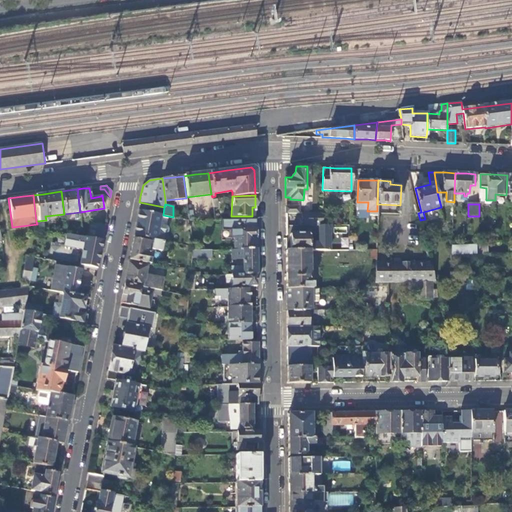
[(160,214),(138,210),(136,220),(133,235),(164,240),(165,232),(157,231),(159,224),(160,214)]
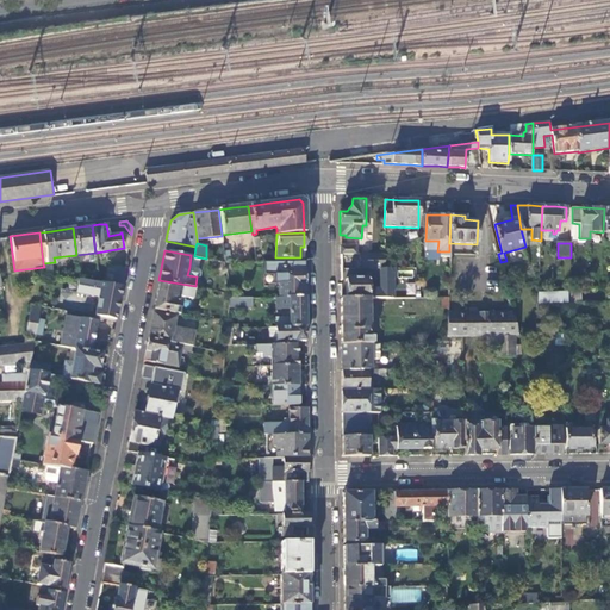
[(384,268),(384,254),(359,254),(359,269),(380,268),(384,268)]
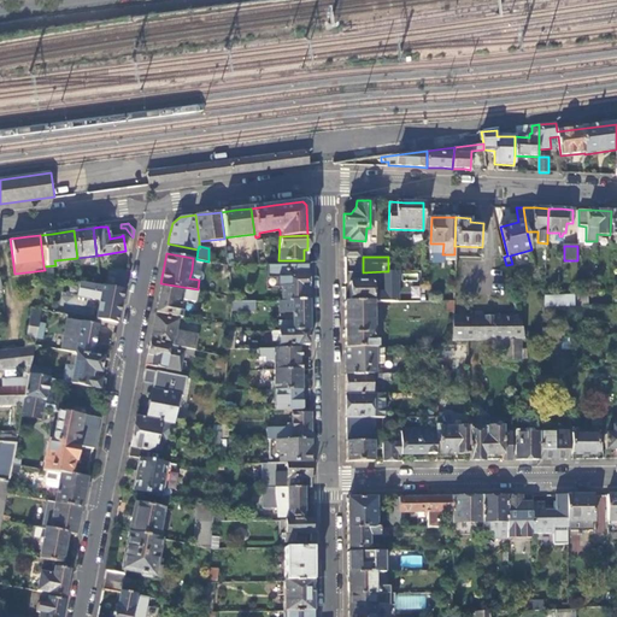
[(265,265),(265,289),(277,289),(277,286),(281,286),(281,300),(307,301),(307,285),(307,264),(265,265)]
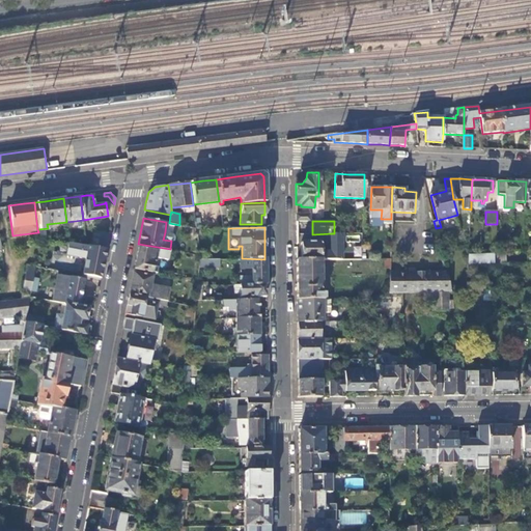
[(106,249),(109,233),(101,231),(98,247),(106,249)]
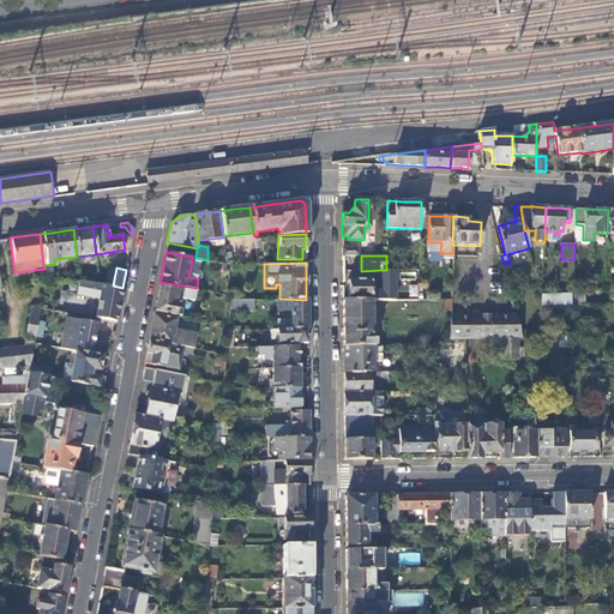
[(386,270),(383,270),(383,292),(374,292),(373,301),(396,300),(395,270),(386,270)]
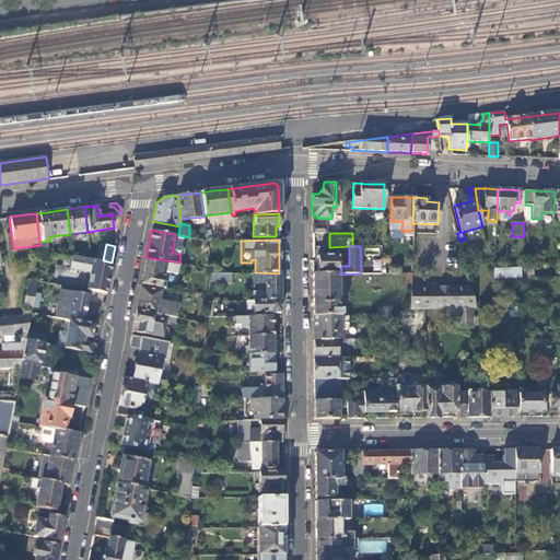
[(317,275),(338,273),(338,266),(338,256),(317,255),(317,267),(317,275)]
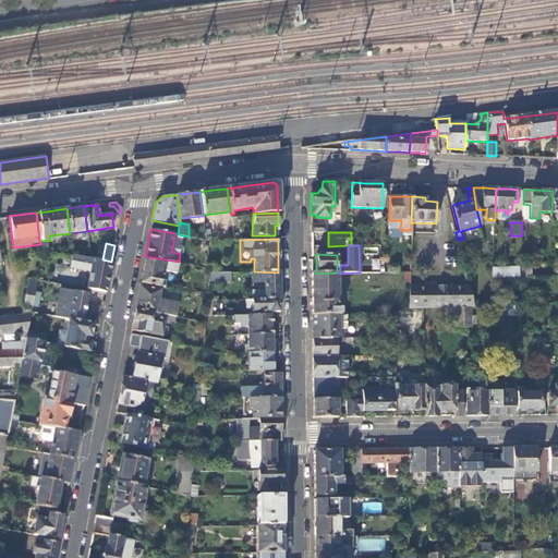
[(179,262),(145,256),(142,271),(140,282),(159,286),(160,277),(161,277),(164,268),(177,270),(179,262)]
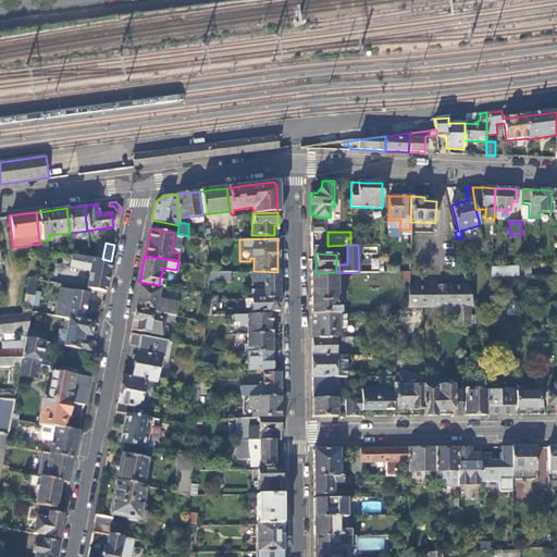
[(108,275),(111,261),(102,259),(89,257),(87,269),(90,269),(89,275),(95,276),(93,282),(106,285),(108,275)]
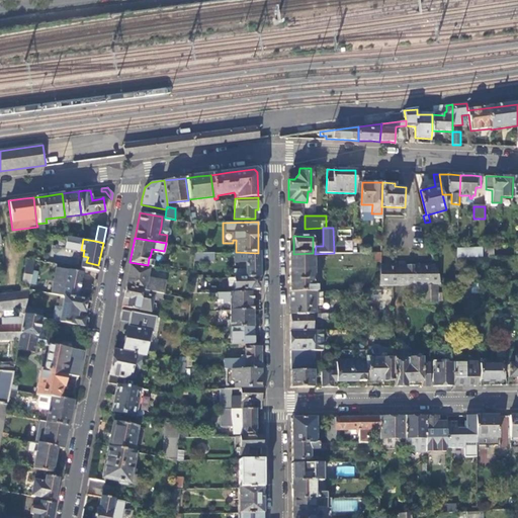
[(483,248),(483,249),(483,257),(494,256),(494,248),(483,248)]
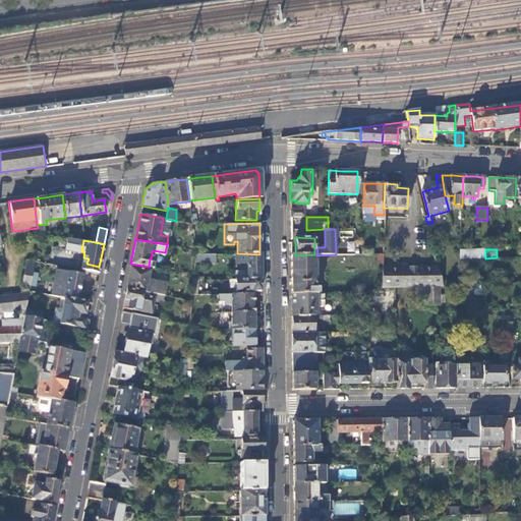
[(485,250),(460,251),(459,259),(485,258),(485,250)]
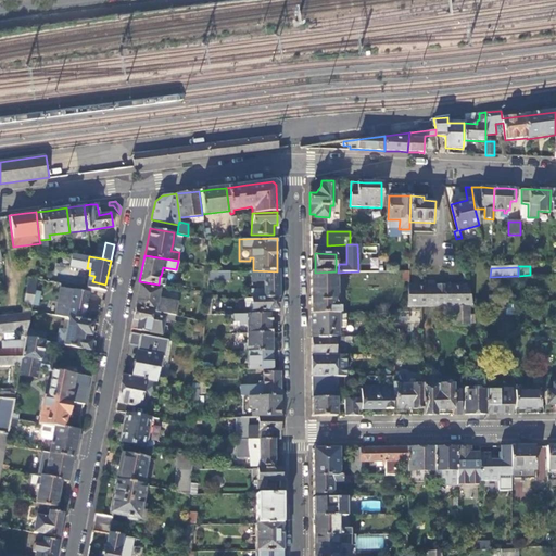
[(277,285),(277,272),(253,270),(252,270),(252,281),(263,280),(263,299),(278,299),(277,285)]
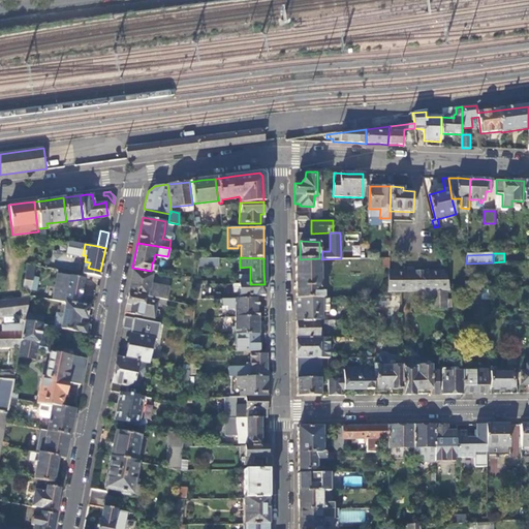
[(319,291),(319,258),(300,259),(294,259),(296,279),(296,298),(322,297),(322,291),(319,291)]
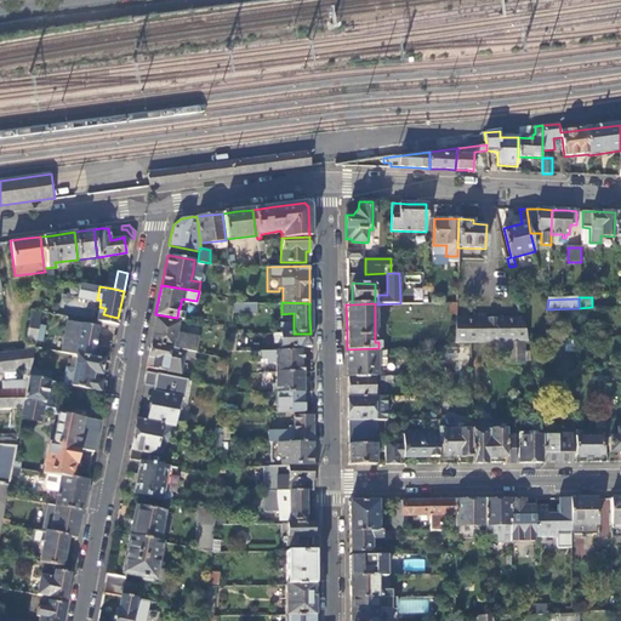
[(34,341),(40,314),(30,312),(24,339),(34,341)]
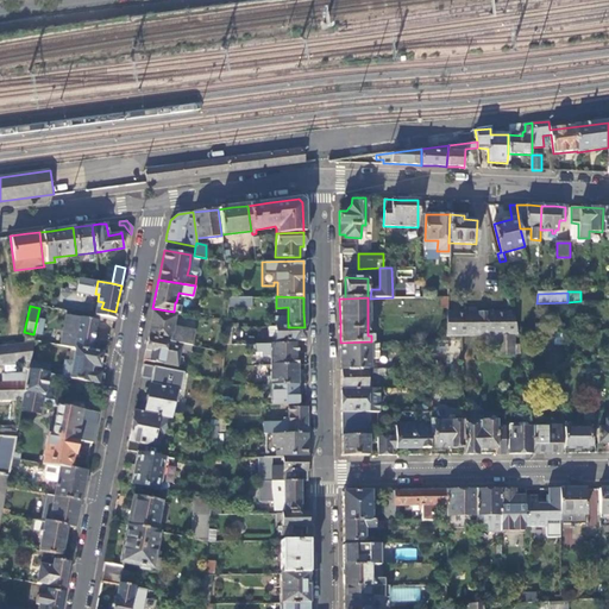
[(174,315),(152,312),(150,325),(148,337),(174,341),(192,345),(194,331),(171,326),(174,315)]
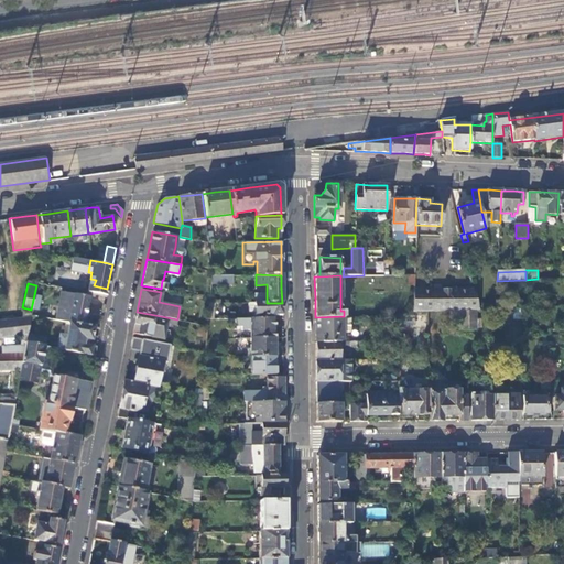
[(480,311),(475,289),(413,290),(412,312),(459,311),(476,311),(480,311)]
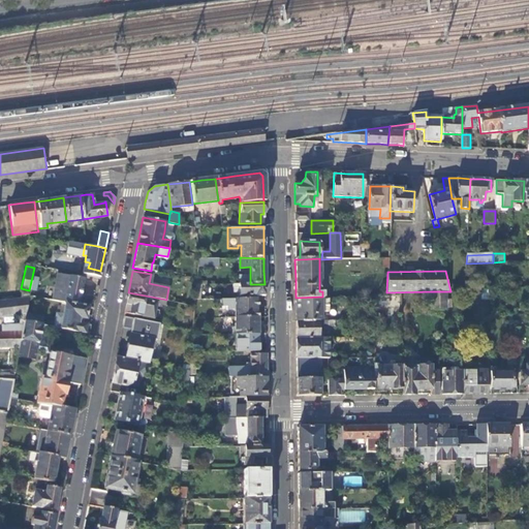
[(58,273),(53,299),(62,301),(79,305),(84,278),(58,273)]
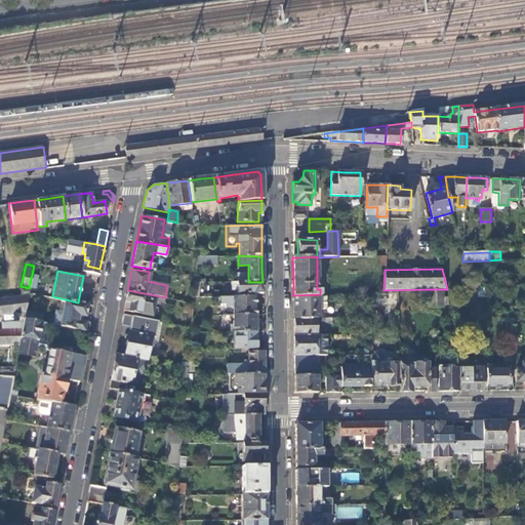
[(263,289),(263,282),(248,282),(230,282),(231,290),(236,290),(236,294),(263,294),(263,289)]
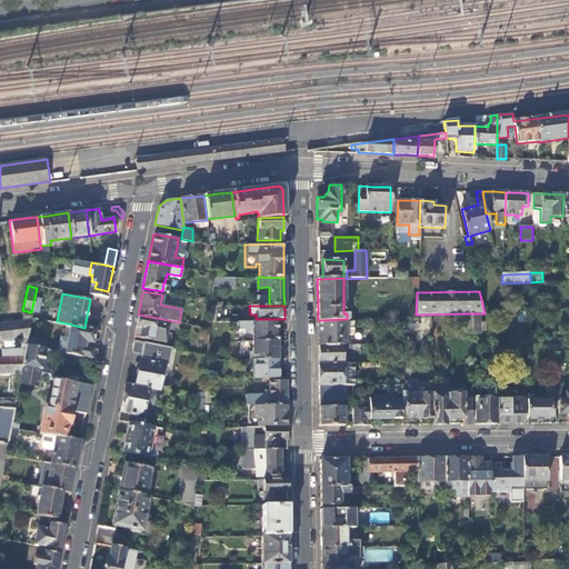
[(489,330),(488,321),(480,321),(480,313),(463,313),(463,331),(480,331),(480,330),(489,330)]
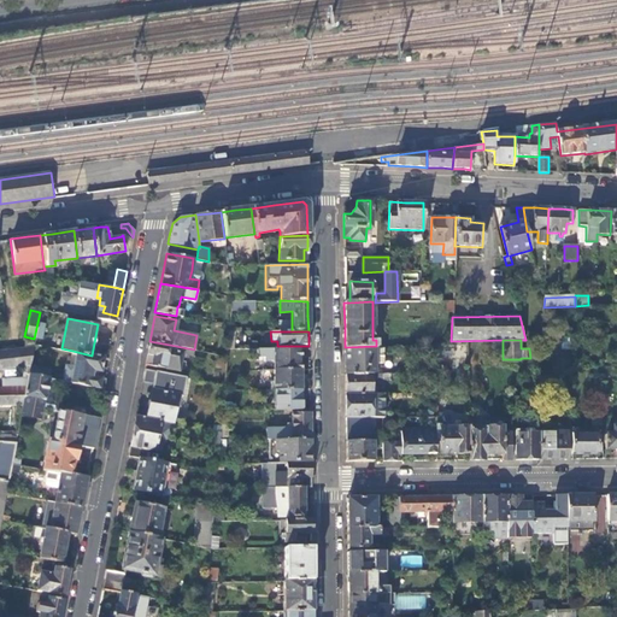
[(0,370),(31,365),(34,344),(24,341),(24,348),(0,352),(0,370)]
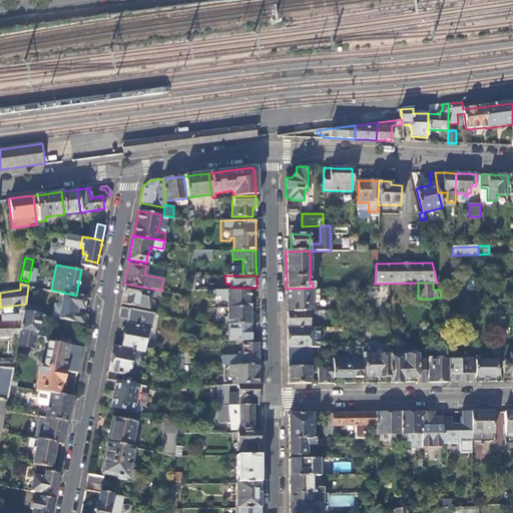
[(145,292),(146,288),(124,284),(123,289),(120,303),(148,308),(151,293),(145,292)]
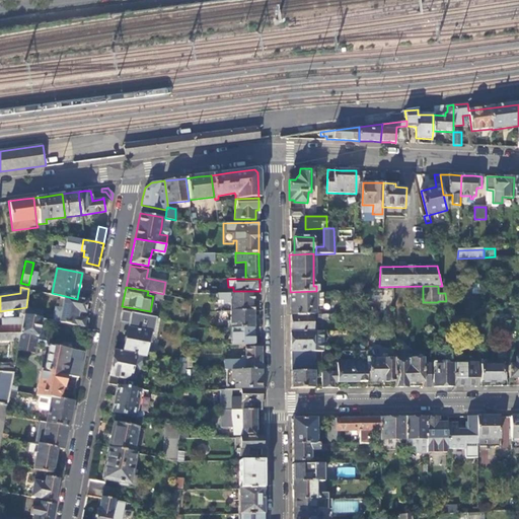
[(316,291),(290,292),(290,303),(290,314),(312,314),(313,314),(313,306),(321,305),(321,291),(316,291)]
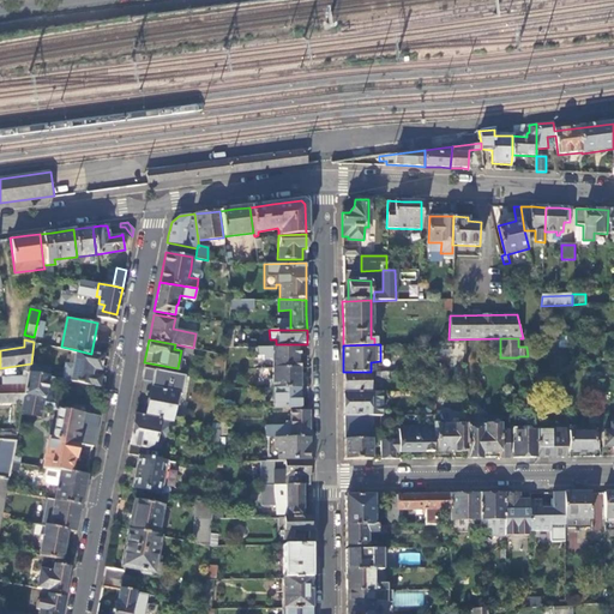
[(298,355),(298,348),(256,348),(256,355),(271,355),(272,368),(298,368),(298,355)]
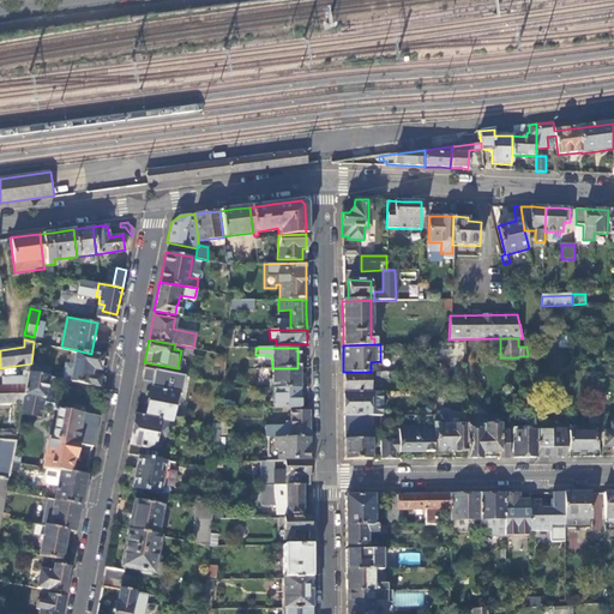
[(103,383),(104,377),(91,374),(92,368),(98,371),(102,355),(91,354),(72,349),(70,362),(73,363),(70,380),(103,387),(103,383)]
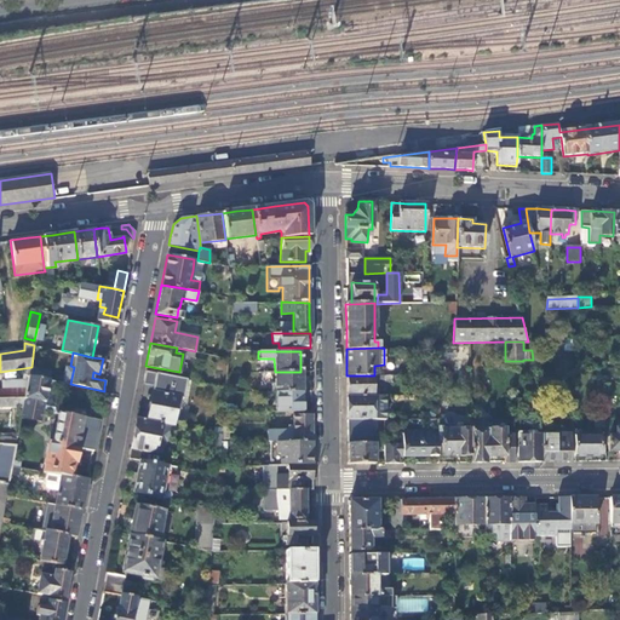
[(50,371),(32,367),(29,375),(47,379),(50,371)]
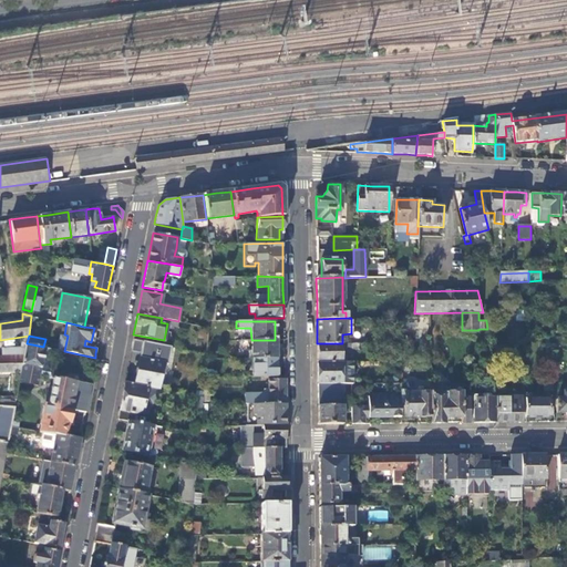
[(275,340),(251,340),(250,351),(248,351),(248,359),(250,359),(275,358),(275,349),(275,340)]
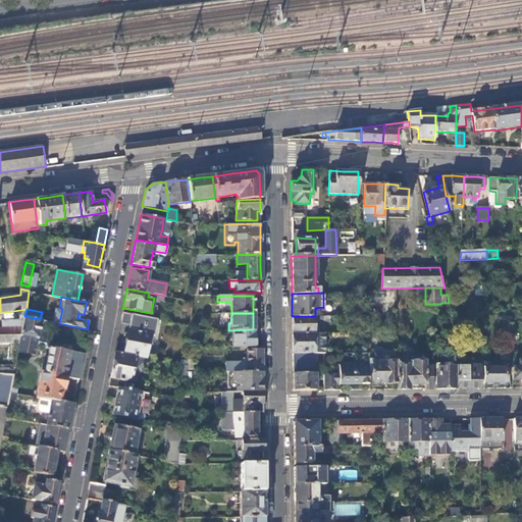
[(40,319),(24,316),(22,327),(19,342),(36,345),(41,319),(40,319)]
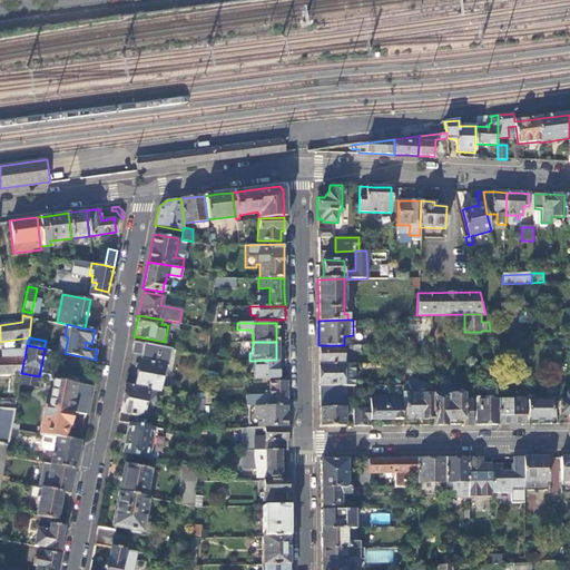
[(343,345),(318,345),(318,356),(318,363),(344,363),(343,350),(343,345)]
